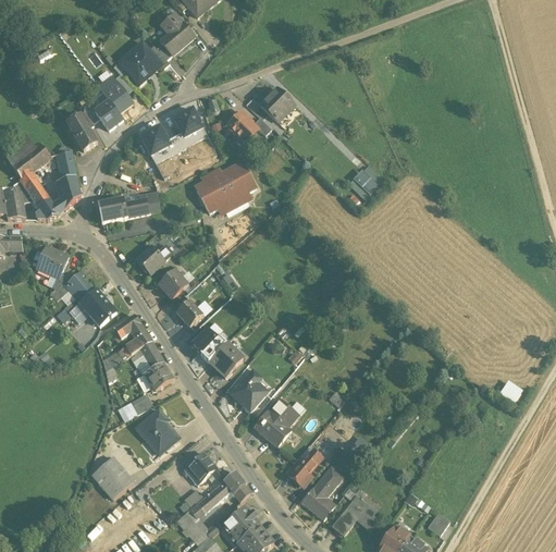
[(173,0),(182,10),(187,5),(183,0),(173,0)]
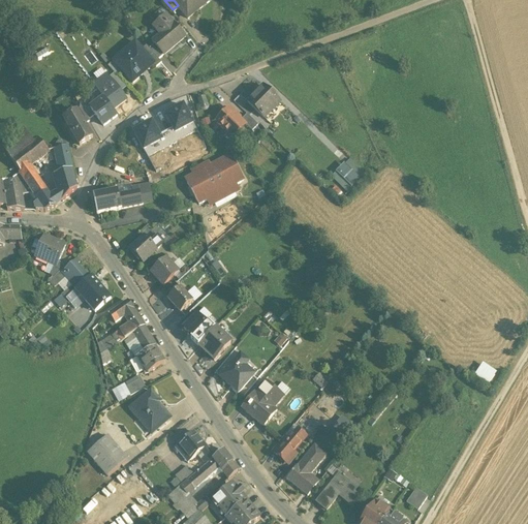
[(174,0),(178,5),(186,16),(205,0),(174,0)]
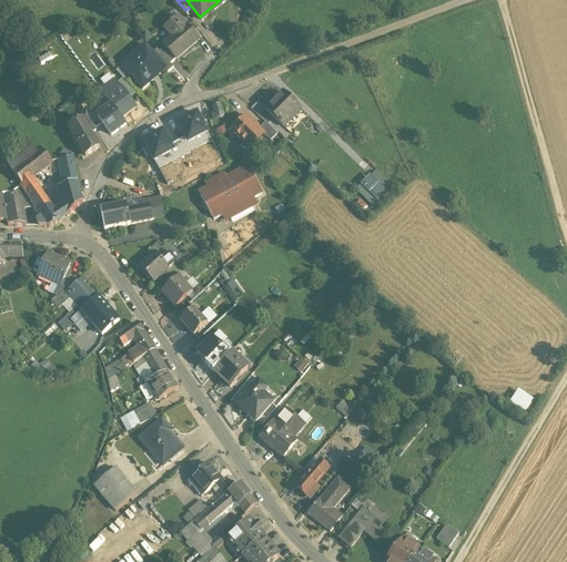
[(173,4),(163,10),(166,14),(175,9),(173,4)]
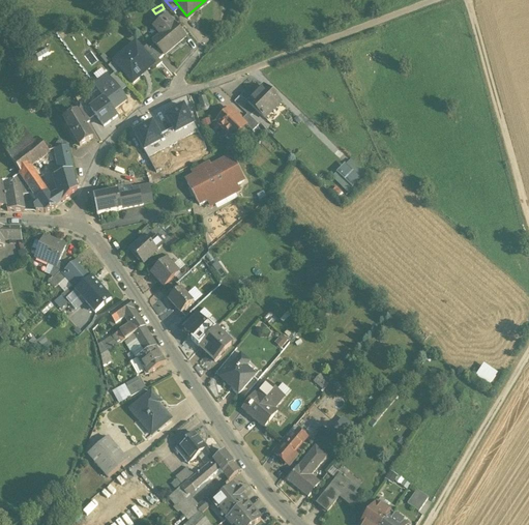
[(184,33),(166,11),(153,22),(164,32),(153,41),(163,52),(184,33)]
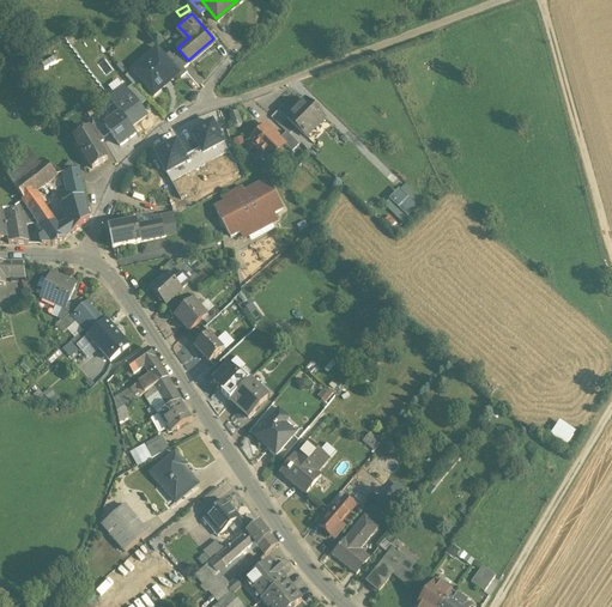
[(96,60),(100,41),(88,38),(84,58),(96,60)]
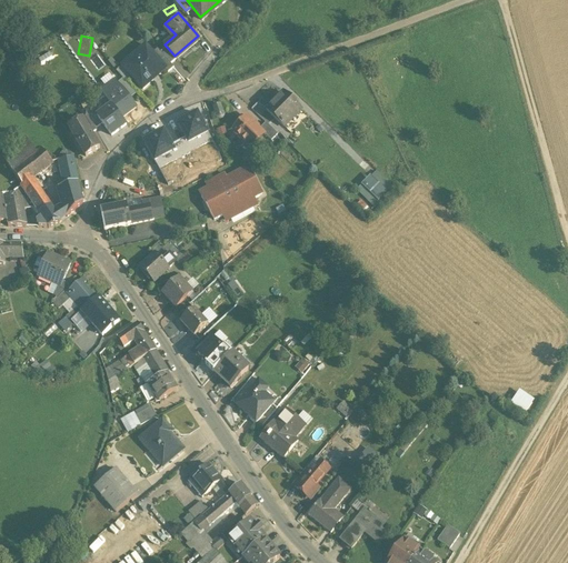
[(159,58),(145,42),(121,62),(130,73),(141,86),(165,66),(159,58)]
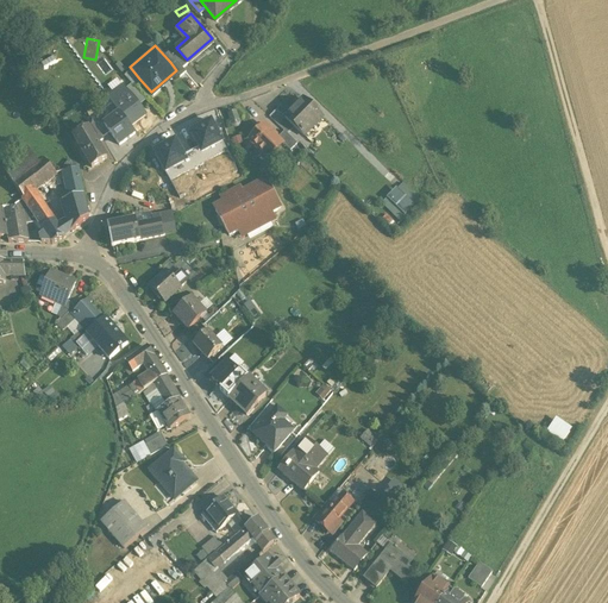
[(187,60),(176,48),(170,52),(175,57),(181,64),(187,60)]
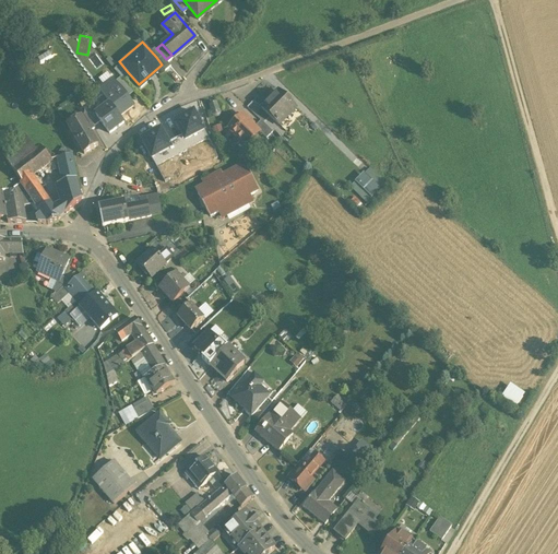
[(166,59),(161,52),(156,57),(162,65),(164,68),(169,62),(166,59)]
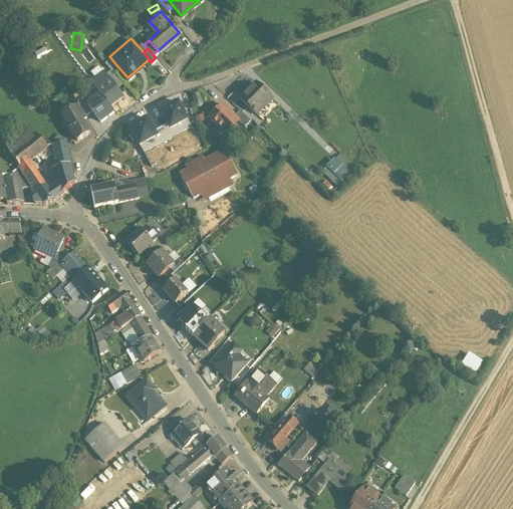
[(117,66),(109,56),(103,61),(109,68),(112,70),(117,66)]
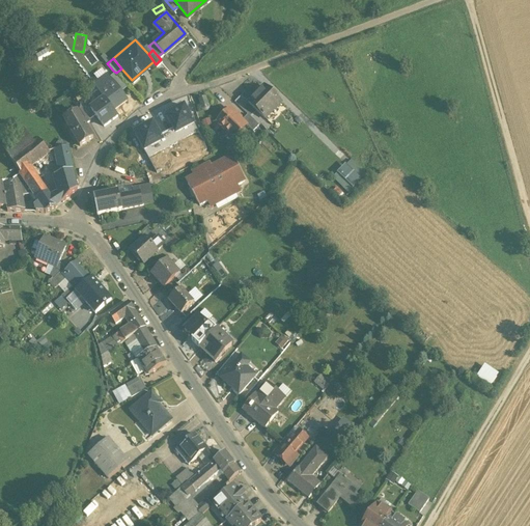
[(113,71),(109,74),(119,88),(127,83),(116,73),(113,71)]
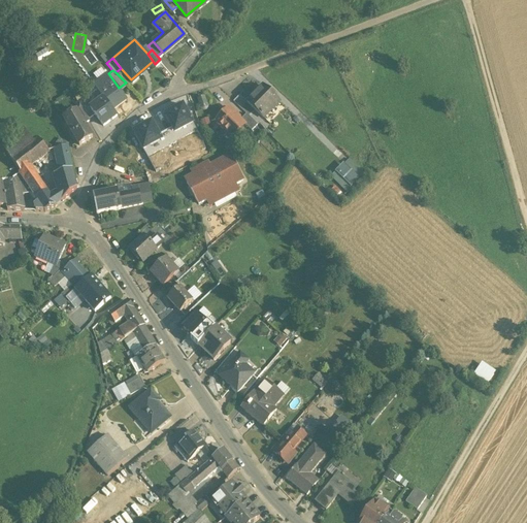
[(108,73),(106,71),(93,80),(103,94),(111,105),(125,96),(119,88),(108,73)]
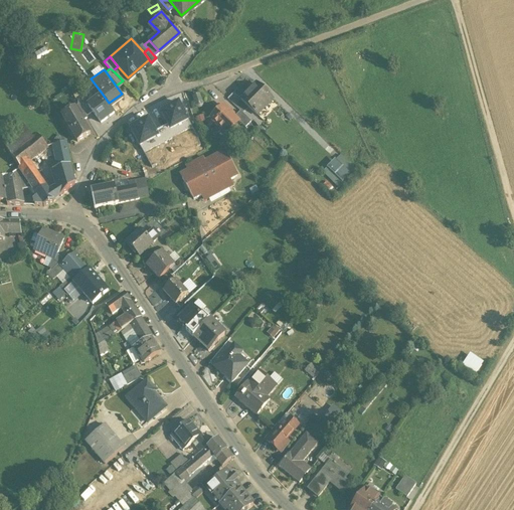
[(240,97),(246,104),(257,113),(272,97),(255,81),(240,97)]
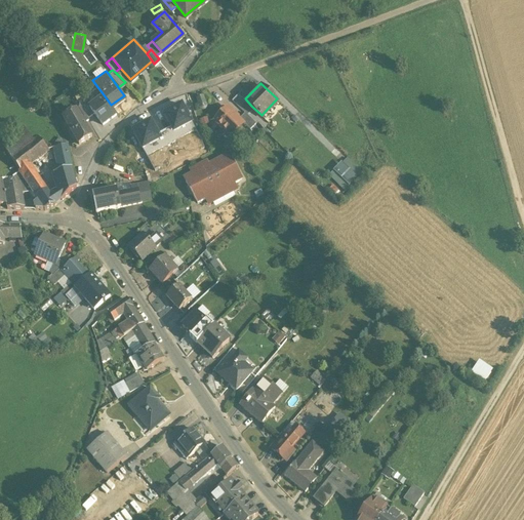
[(238,90),(231,97),(246,112),(251,106),(245,98),(238,90)]
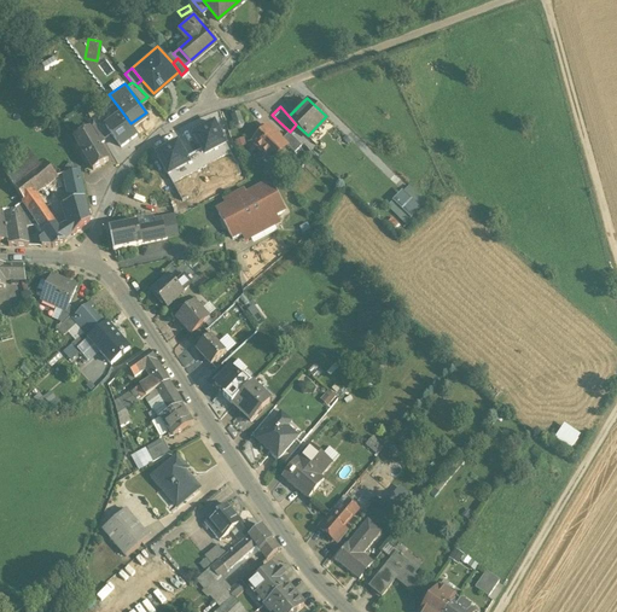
[(131,123),(121,110),(105,122),(120,143),(135,130),(131,123)]
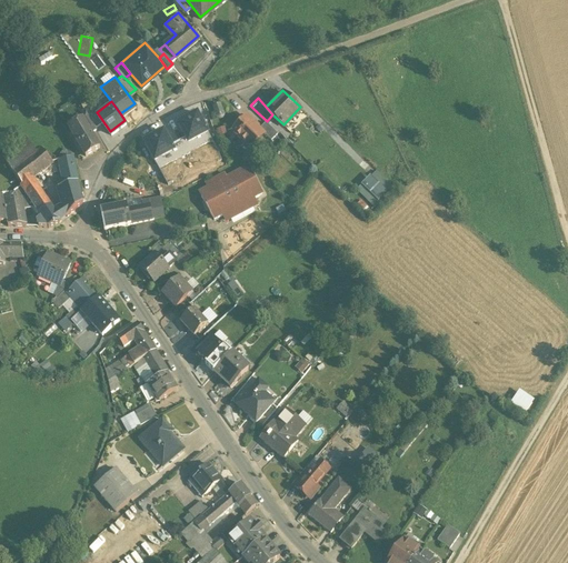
[(222,111),(219,101),(212,103),(216,113),(217,114),(218,116),(220,116),(221,114),(222,112),(222,111)]
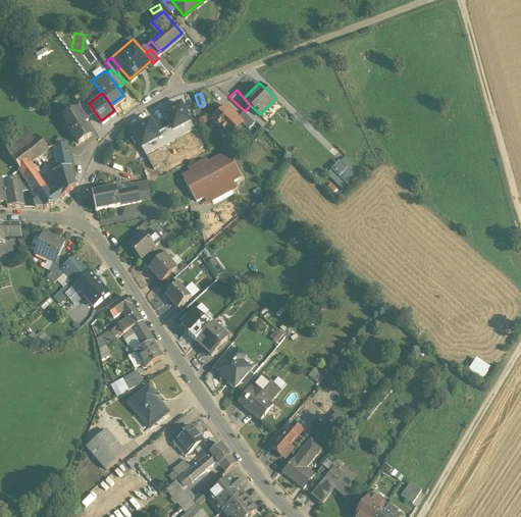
[(88,115),(77,100),(72,103),(74,107),(75,107),(83,118),(88,115)]
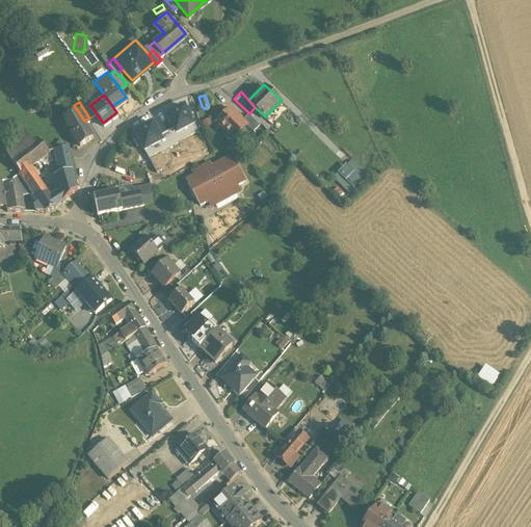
[(176,130),(193,121),(183,103),(165,112),(173,126),(176,130)]
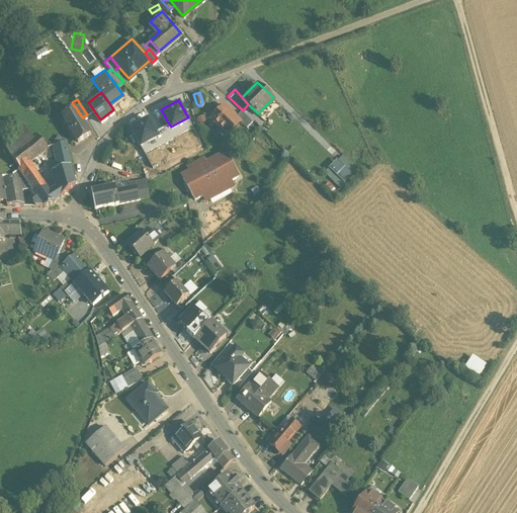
[(235,114),(224,103),(210,117),(221,126),(222,124),(228,130),(229,129),(230,130),(233,125),(233,124),(239,118),(235,114)]
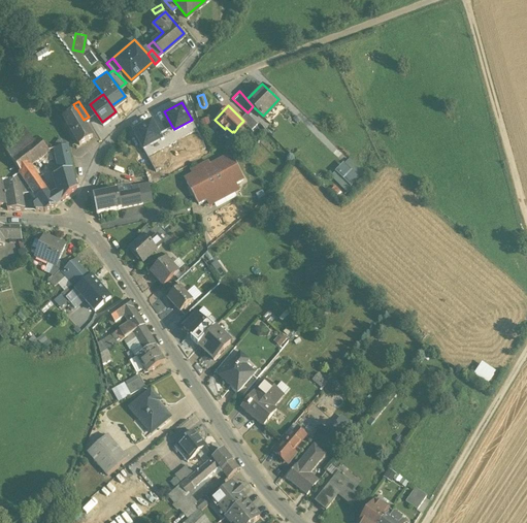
[(253,106),(248,112),(257,122),(258,120),(265,126),(269,122),(263,116),(253,106)]
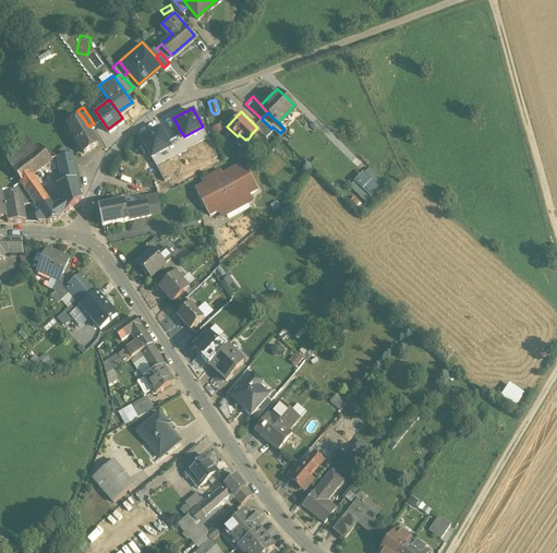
[(88,127),(81,115),(80,115),(67,122),(83,149),(96,141),(88,127)]
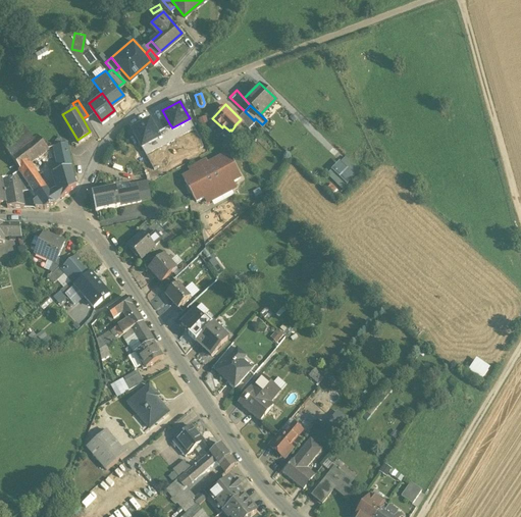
[(243,109),(237,115),(241,119),(248,126),(254,120),(243,109)]
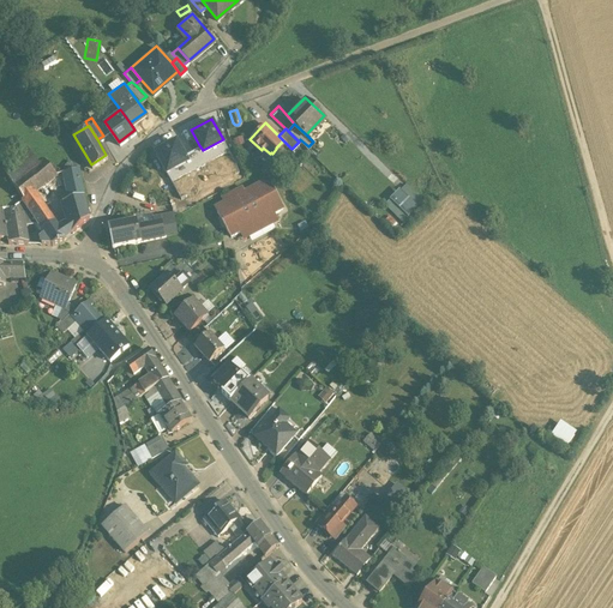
[(166,170),(187,160),(184,154),(175,138),(155,150),(166,170)]
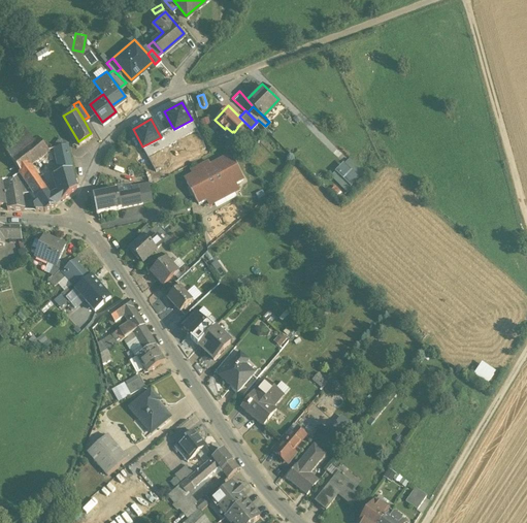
[(171,141),(195,127),(192,120),(174,129),(171,125),(164,129),(171,141)]
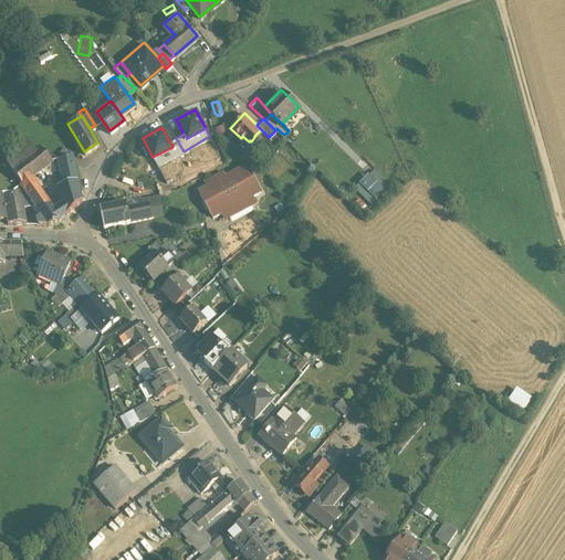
[(12,168),(37,148),(24,133),(1,150),(12,168)]
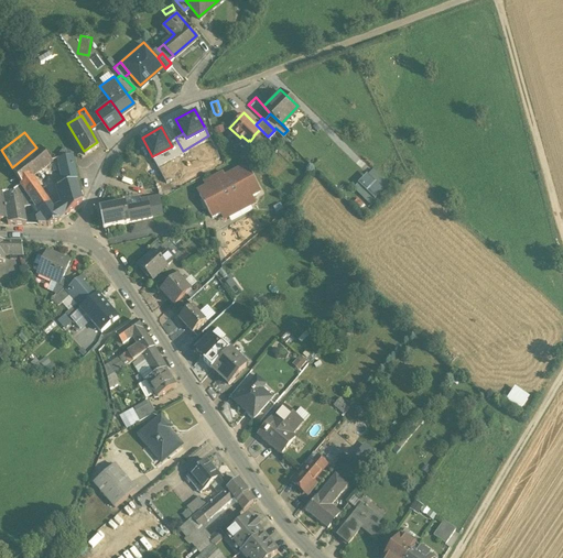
[(183,151),(175,138),(169,141),(172,146),(152,156),(157,163),(160,163),(183,151)]
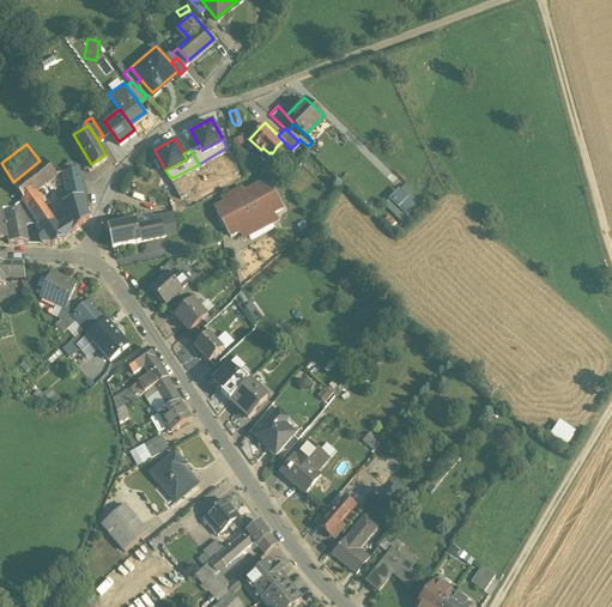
[(55,170),(44,157),(40,161),(13,182),(23,195),(31,189),(32,189),(55,170)]
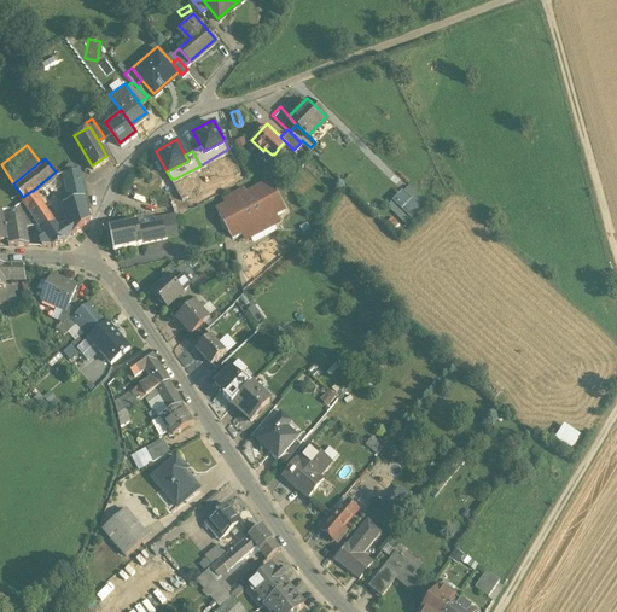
[(77,164),(64,169),(70,197),(83,193),(77,164)]
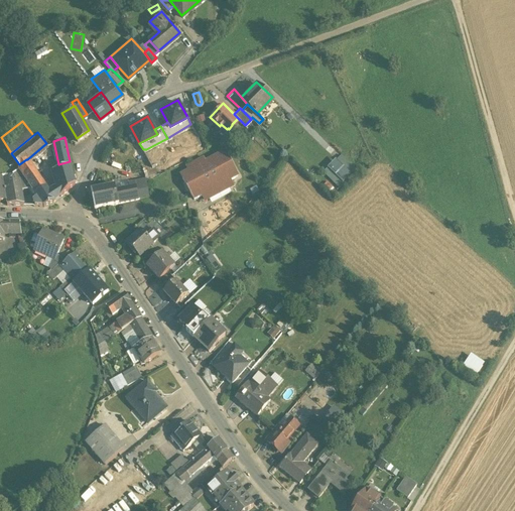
[(203,155),(185,164),(187,167),(179,172),(192,197),(201,193),(203,197),(231,180),(230,176),(237,172),(224,148),(205,158),(203,155)]
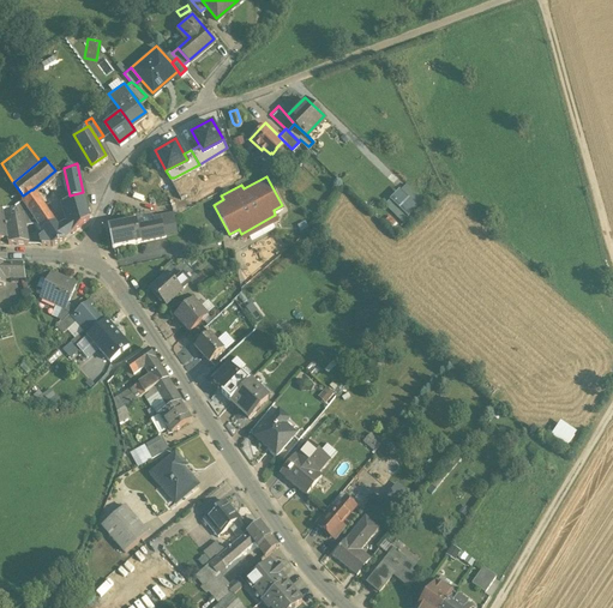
[(403,176),(386,196),(406,214),(422,194),(403,176)]
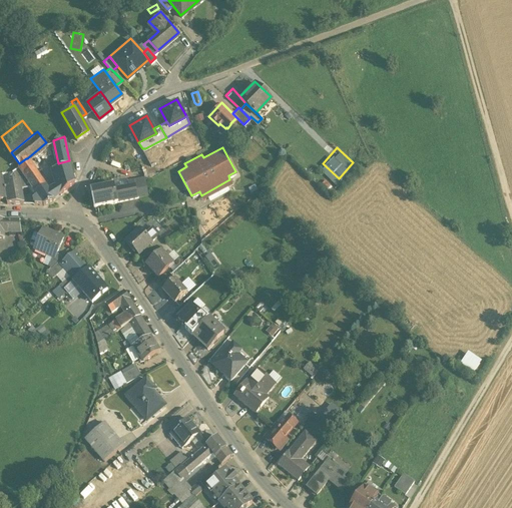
[(43,181),(26,158),(19,163),(18,164),(29,181),(30,182),(33,187),(43,181)]
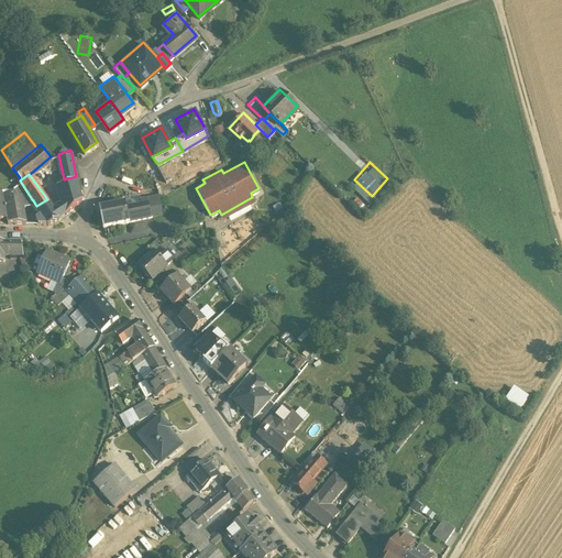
[(64,179),(56,182),(62,199),(53,205),(58,214),(65,209),(80,196),(76,176),(64,179)]
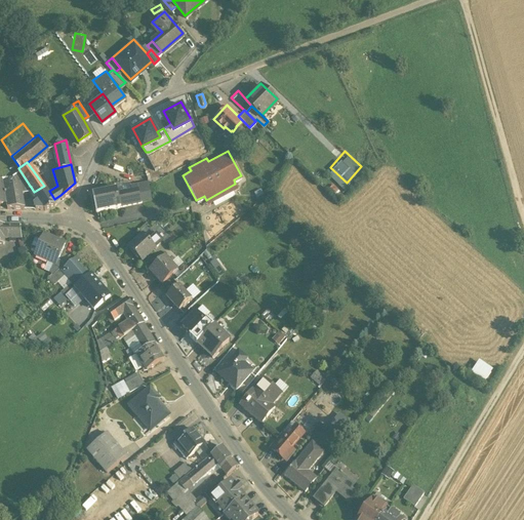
[(21,190),(31,187),(30,186),(18,168),(12,173),(17,182),(18,181),(21,190)]
